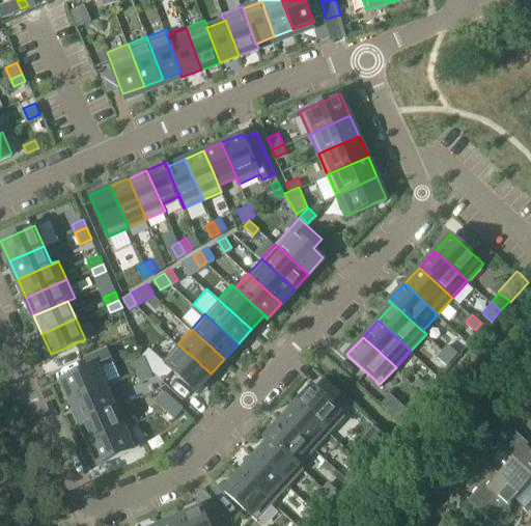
[(451,357),(457,351),(448,342),(442,349),(451,357)]
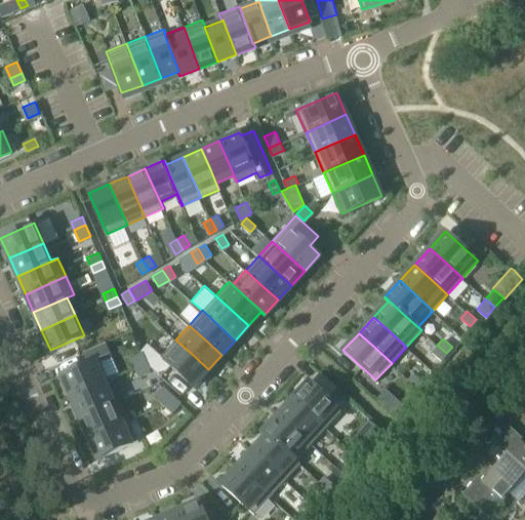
[(175,340),(160,356),(193,386),(208,369),(192,354),(175,340)]
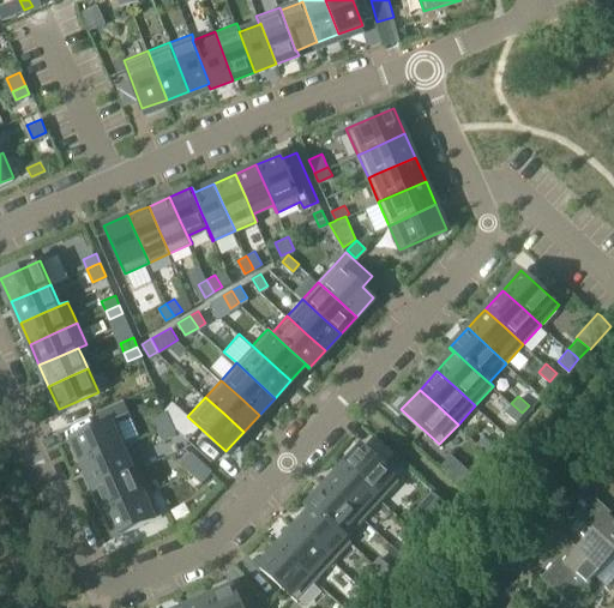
[(522,413),(511,403),(505,410),(516,420),(522,413)]
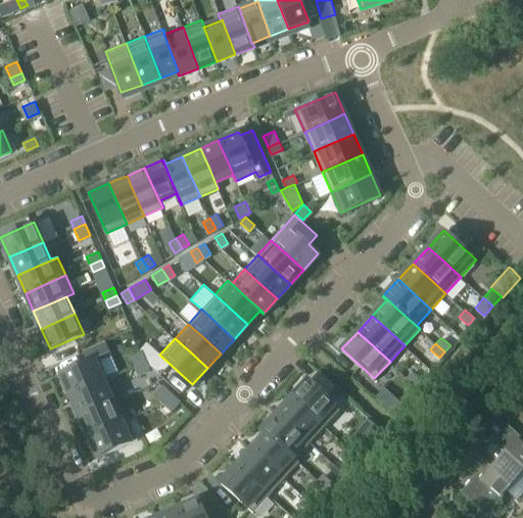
[(141,349),(129,355),(134,366),(140,364),(146,361),(141,349)]
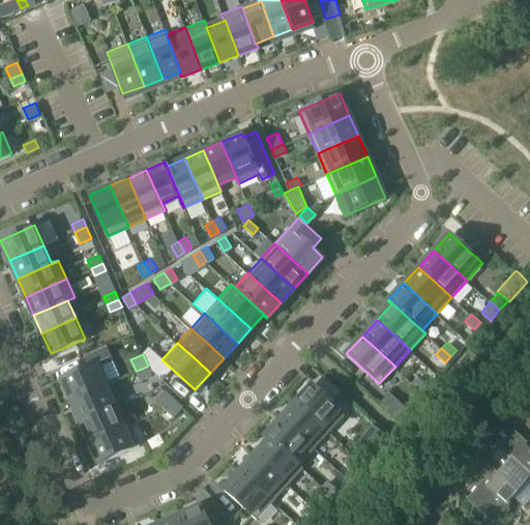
[(100,361),(61,378),(70,400),(91,390),(112,381),(111,381),(109,381),(100,361)]
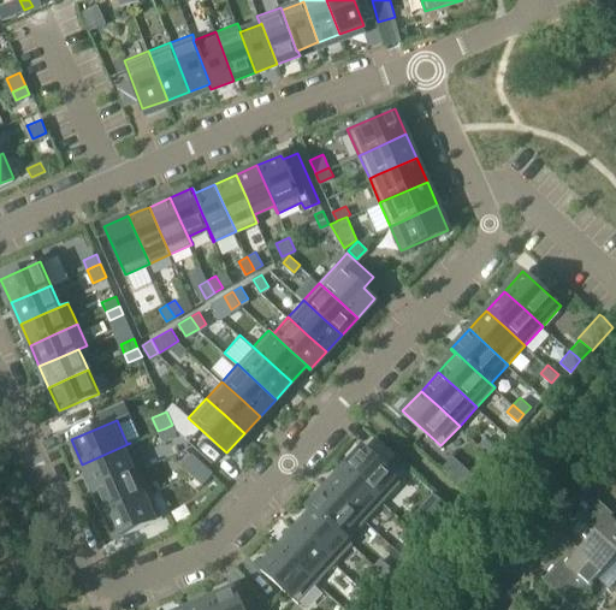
[(165,428),(158,431),(161,440),(176,433),(172,425),(165,428)]
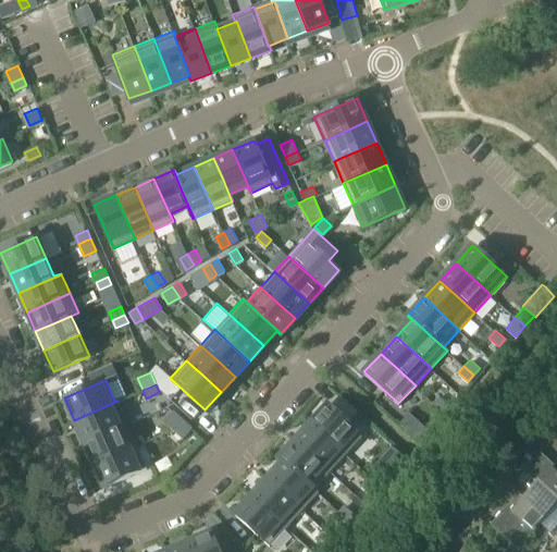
[(443,411),(448,403),(438,395),(433,402),(443,411)]
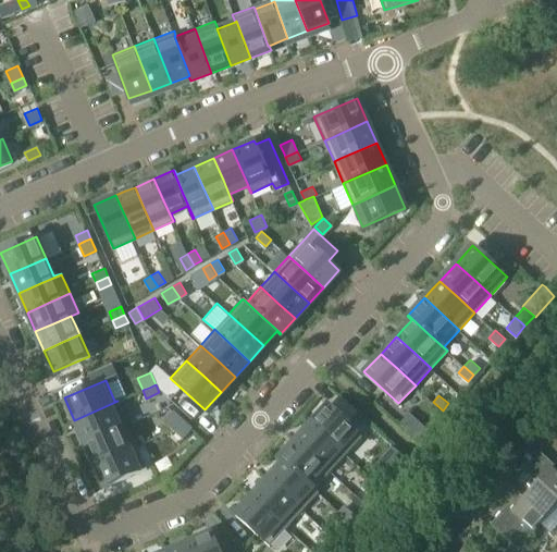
[(106,432),(127,422),(118,401),(96,411),(74,420),(84,442),(106,432)]
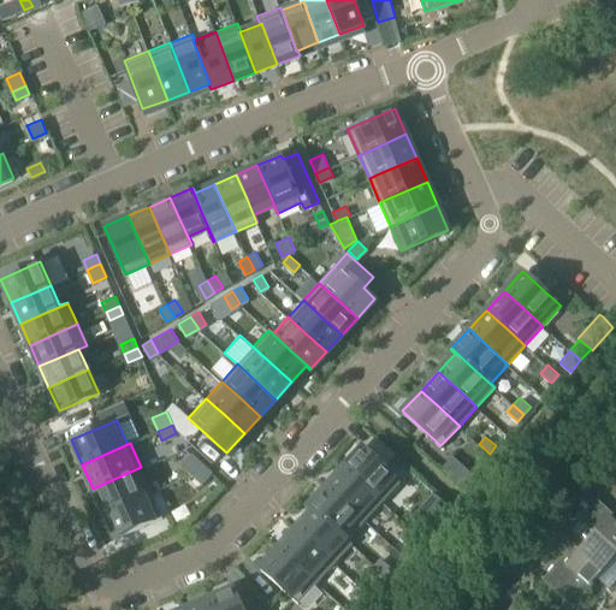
[(401,481),(362,446),(344,466),(360,480),(375,496),(383,502),(401,481)]
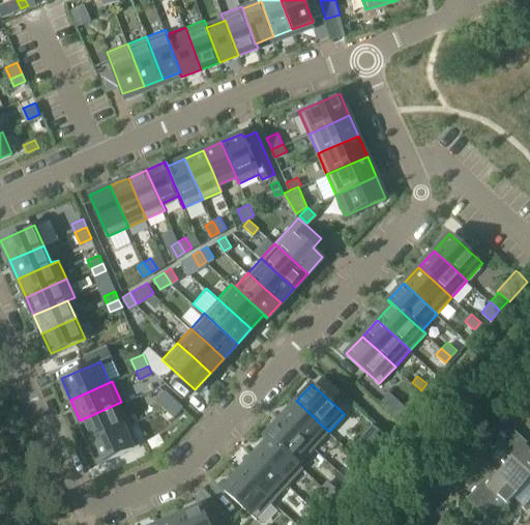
[(164,389),(155,399),(165,407),(169,403),(173,398),(164,389)]
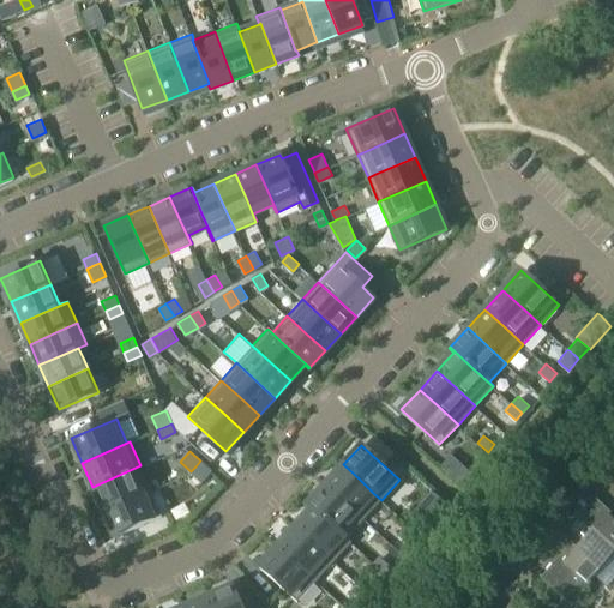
[(196,467),(191,471),(202,481),(211,470),(200,461),(196,467)]
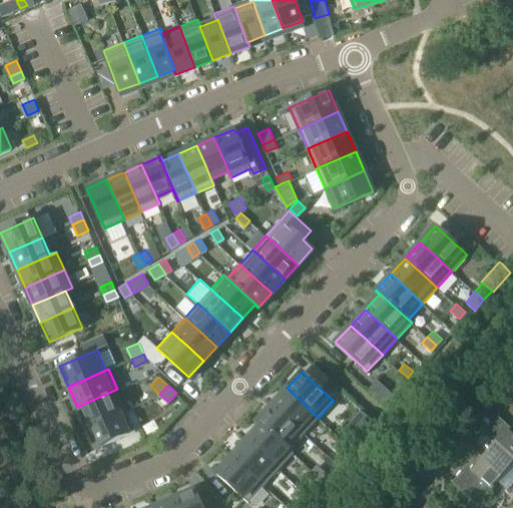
[(385,404),(394,394),(385,386),(376,396),(385,404)]
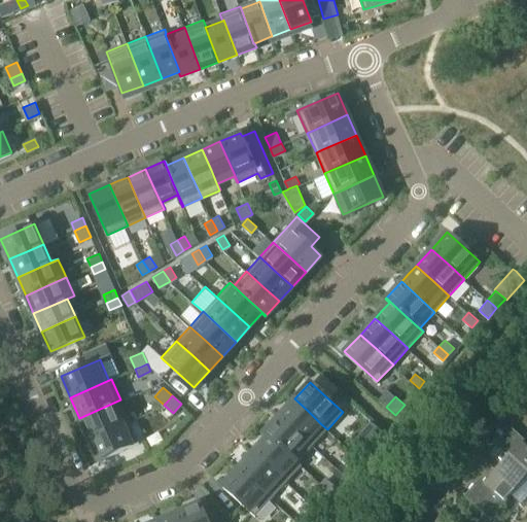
[(287,407),(279,415),(295,430),(312,446),(327,429),(321,424),(308,411),(294,398),(287,407)]
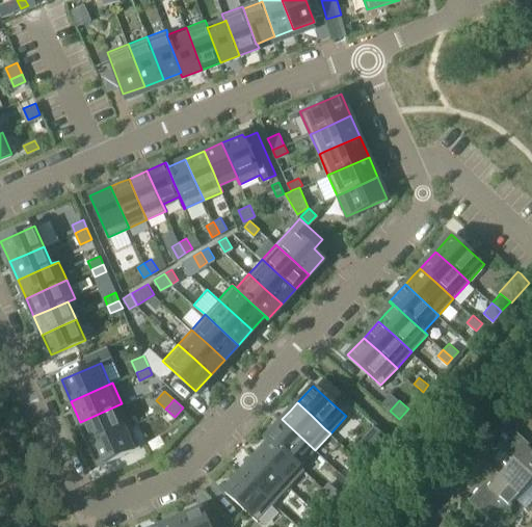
[(101,413),(80,422),(89,442),(106,435),(124,427),(130,424),(126,414),(122,403),(101,413)]
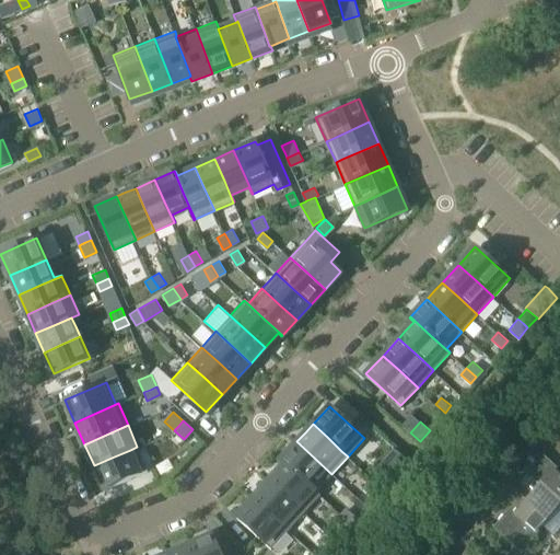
[(300,476),(319,495),(321,494),(316,490),(331,474),(314,458),(296,441),(281,459),(300,476)]
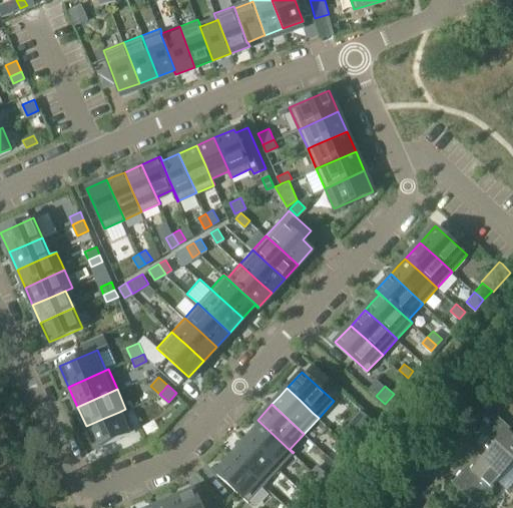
[(102,419),(86,426),(95,447),(134,430),(125,409),(119,412),(102,419)]
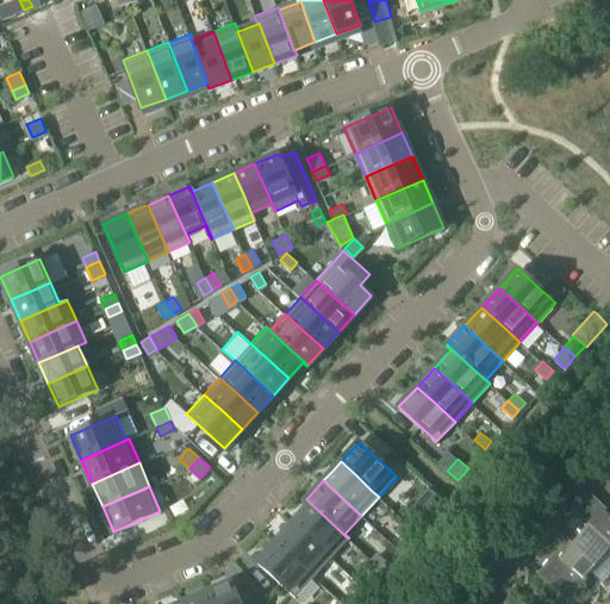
[(419,497),(433,509),(442,499),(429,486),(419,497)]
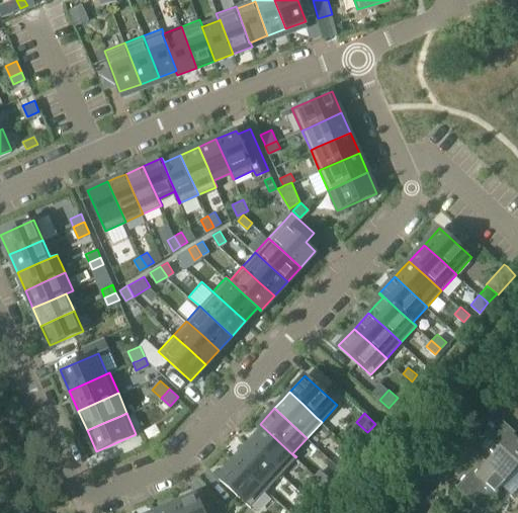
[(498,445),(473,473),(459,489),(482,508),(494,494),(493,493),(517,462),(517,440),(510,433),(513,430),(500,418),(486,435),(498,445)]
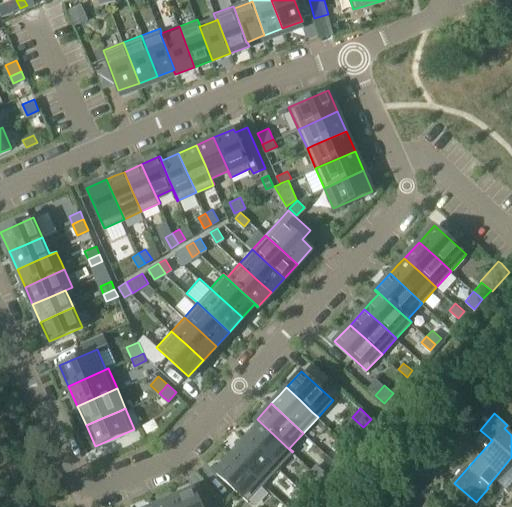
[(253,431),(246,438),(262,453),(278,468),(292,452),(274,435),(257,419),(256,420),(260,423),(253,431)]
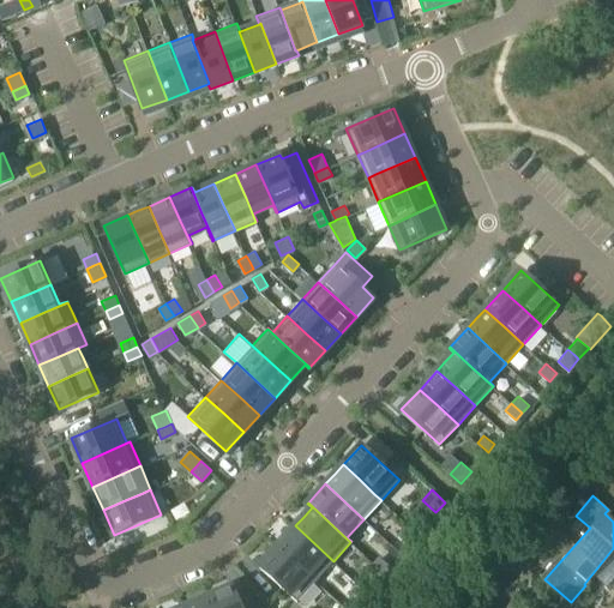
[(413,528),(407,523),(397,534),(408,543),(413,539),(417,533),(413,528)]
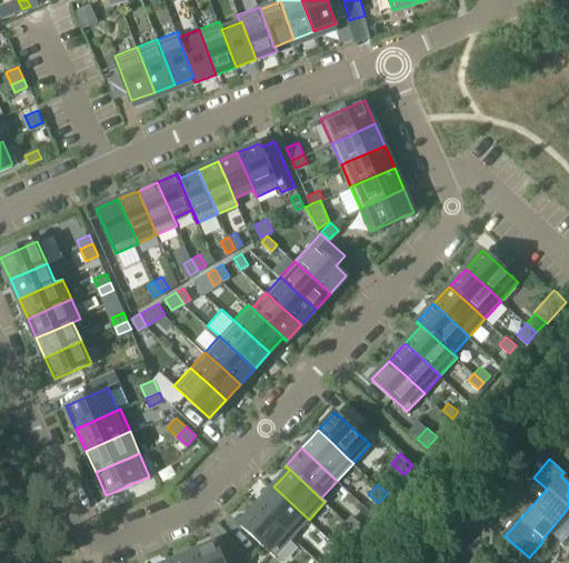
[(291,503),(273,486),(257,504),(275,521),(292,536),(309,520),(291,503)]
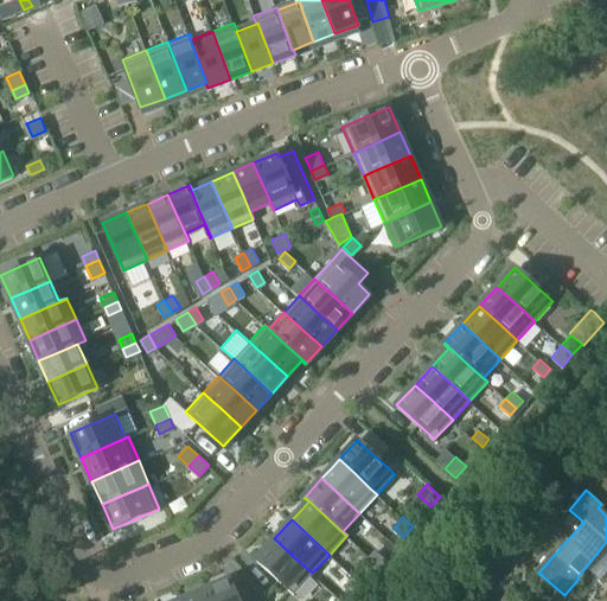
[(274,538),(256,558),(294,593),(312,573),(293,556),(274,538)]
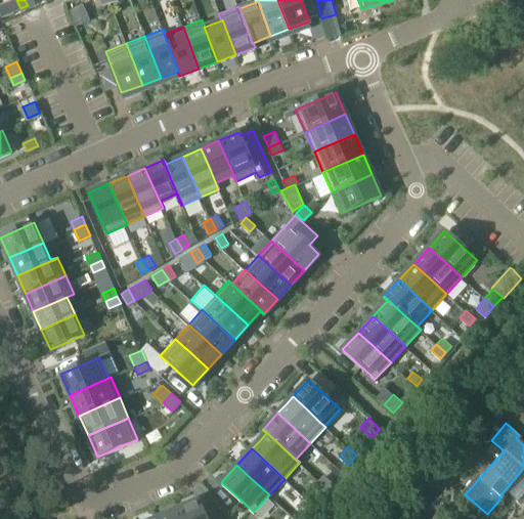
[(318,480),(328,488),(333,482),(323,474),(318,480)]
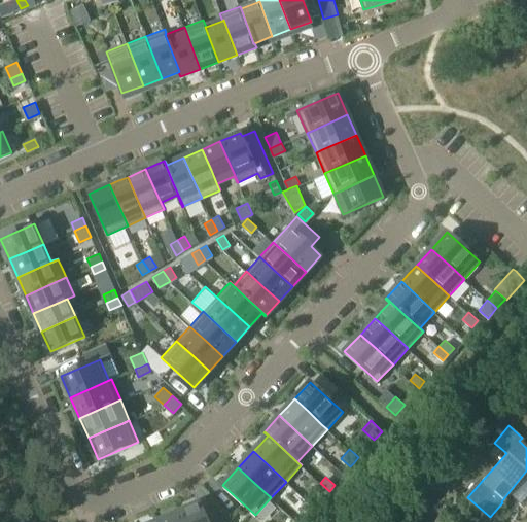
[(329,491),(320,483),(315,489),(324,497),(329,491)]
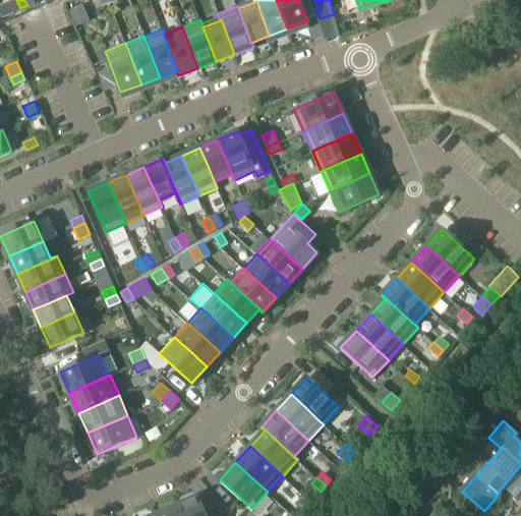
[(180,515),(206,515),(196,496),(176,506),(180,515)]
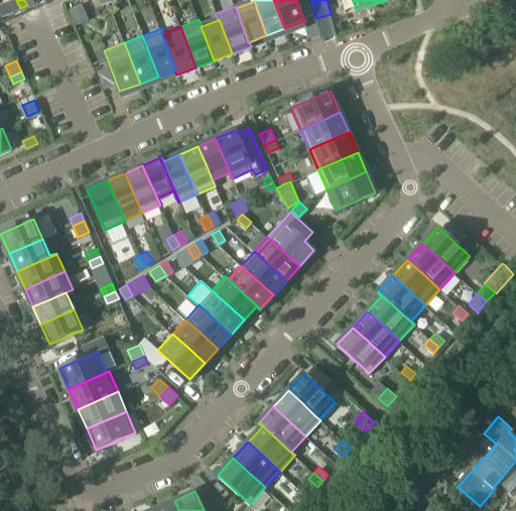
[(164,505),(154,509),(154,510),(178,510),(174,501),(164,505)]
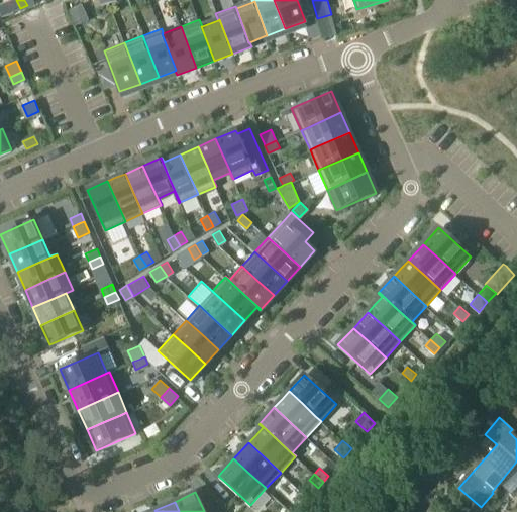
[(291,511),(305,511),(307,510),(298,502),(290,511),(291,511)]
